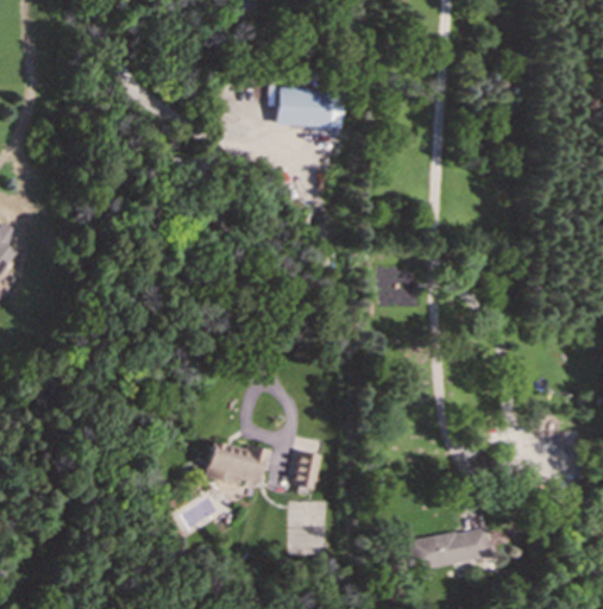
[(278,124),(331,125),(332,102),(339,102),(339,90),(280,88),(278,124)]
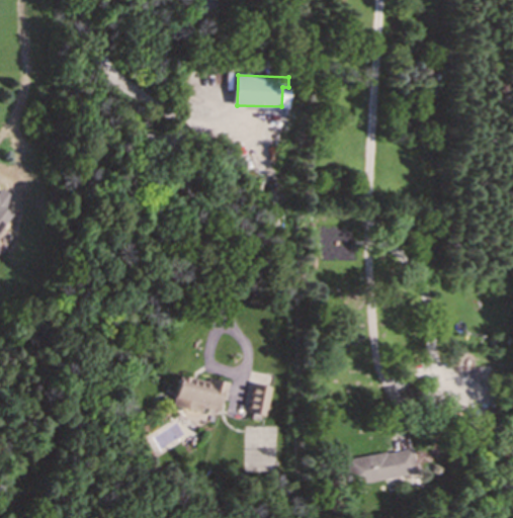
[(0,236),(13,221),(0,208),(0,236)]
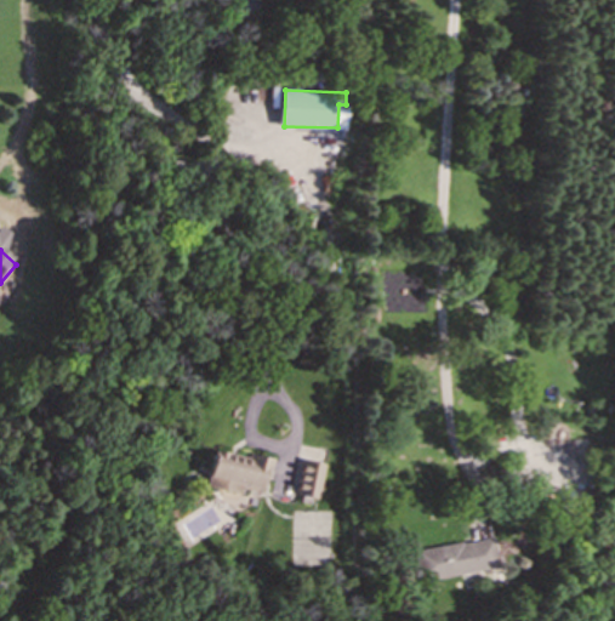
[(278,460),(252,454),(252,457),(217,450),(210,488),(246,495),(248,489),(266,493),(268,479),(274,480),(278,460)]
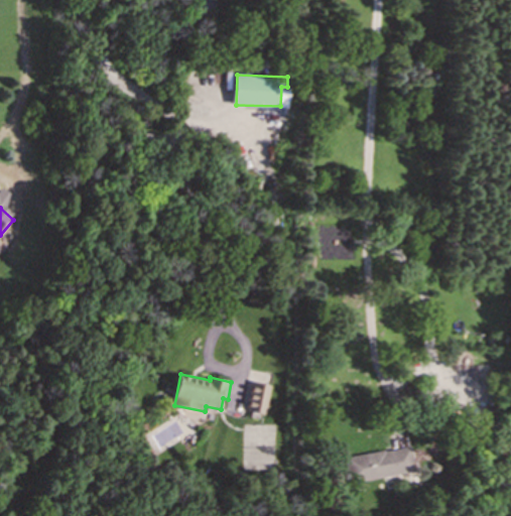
[(249,411),(268,414),(274,386),(255,382),(249,411)]
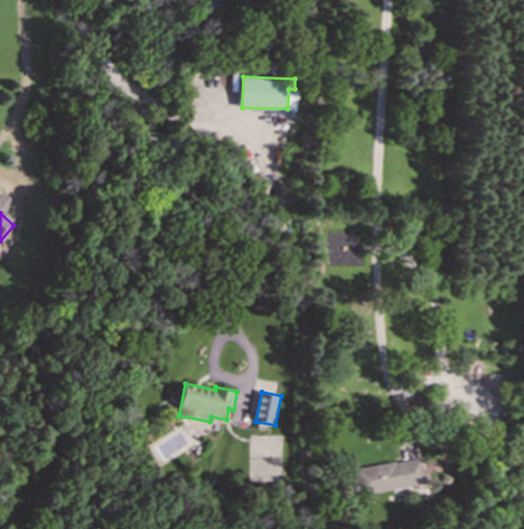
[(357,469),(361,496),(428,484),(423,458),(357,469)]
